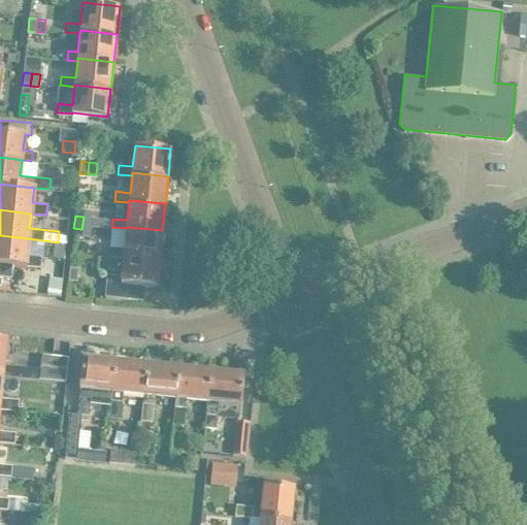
[(84,217),(81,229),(91,229),(92,218),(84,217)]
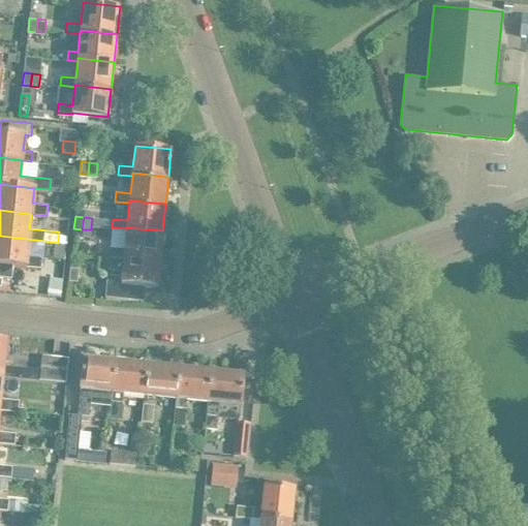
[(160,258),(162,230),(126,227),(126,228),(124,248),(110,246),(110,255),(123,257),(124,254),(160,258)]
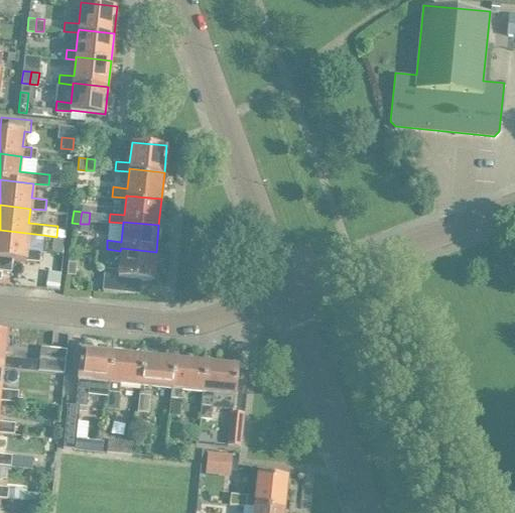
[(43,235),(0,230),(0,269),(11,271),(11,275),(38,278),(43,235)]
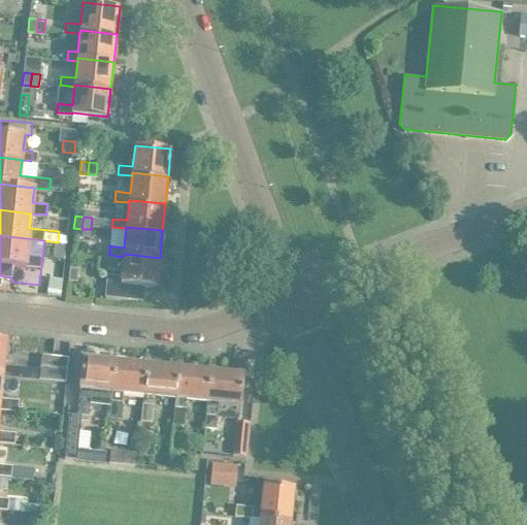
[(124,254),(123,257),(121,274),(107,273),(105,294),(141,298),(142,284),(157,286),(160,258),(124,254)]
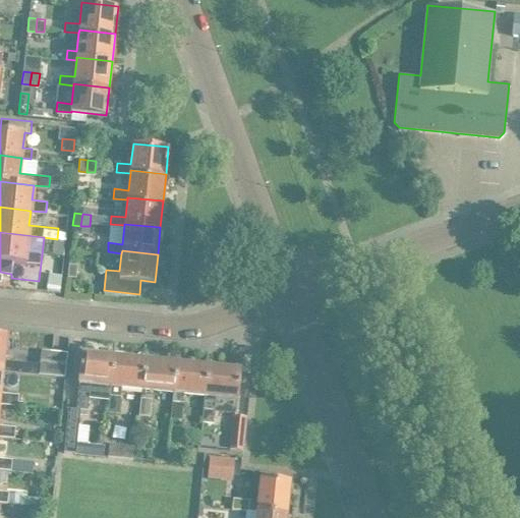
[(68,263),(67,274),(76,275),(77,264),(68,263)]
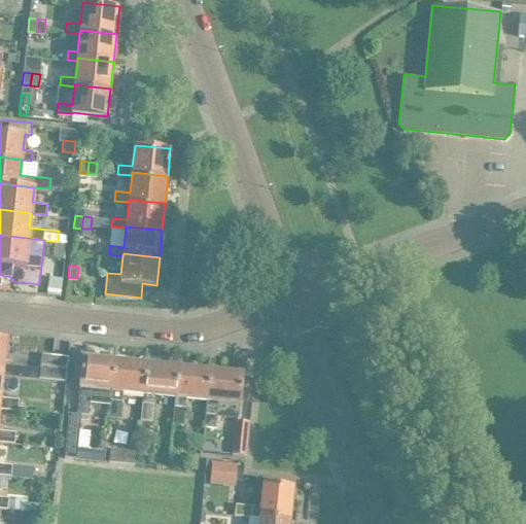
[(2,375),(35,378),(37,367),(3,363),(6,338),(0,337),(0,371),(2,372),(2,375)]
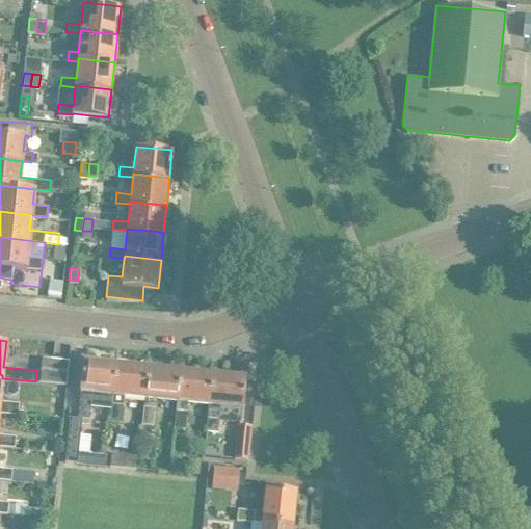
[(111,405),(115,364),(94,362),(94,356),(84,355),(81,391),(78,416),(89,417),(91,403),(111,405)]
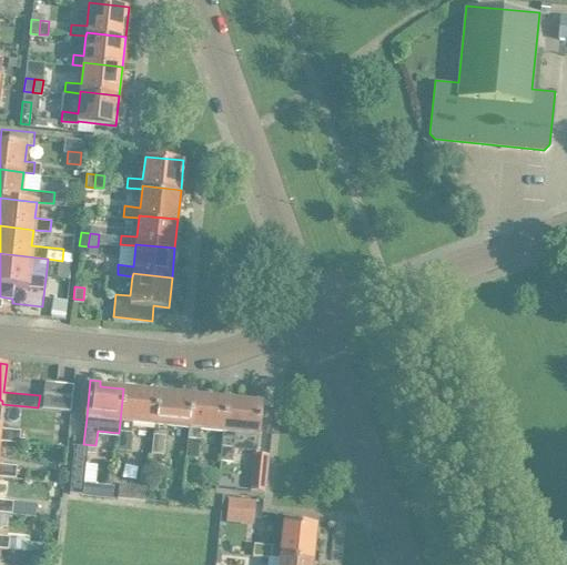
[(124,383),(123,389),(119,433),(118,447),(130,449),(132,422),(154,424),(158,392),(134,390),(135,384),(124,383)]
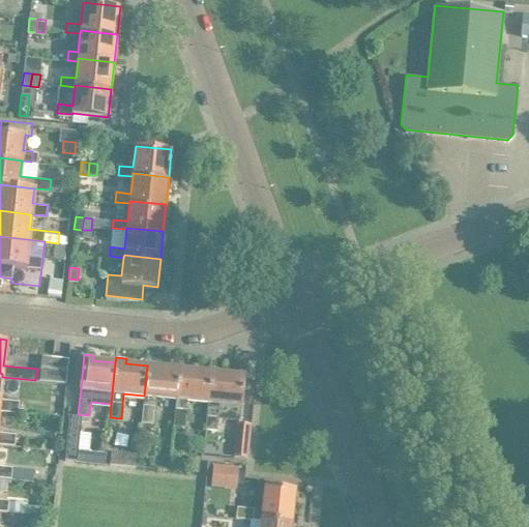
[(147,366),(144,396),(176,399),(179,369),(157,367),(157,361),(148,360),(147,366)]
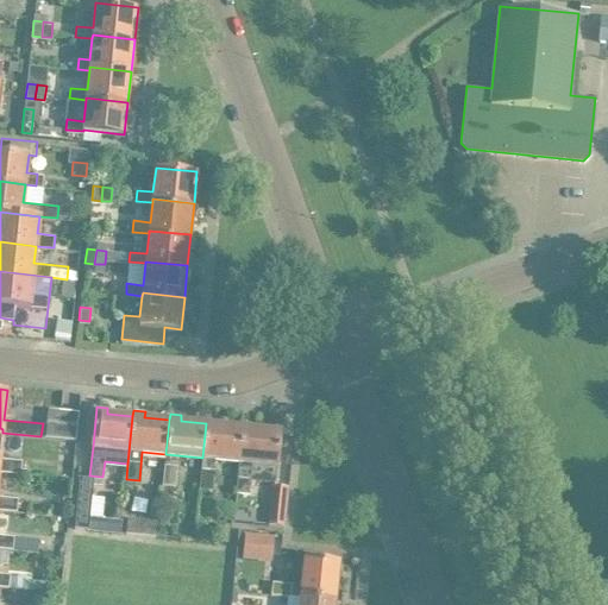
[(207,417),(206,423),(202,458),(200,486),(212,489),(215,459),(239,461),(243,428),(218,426),(219,418),(207,417)]
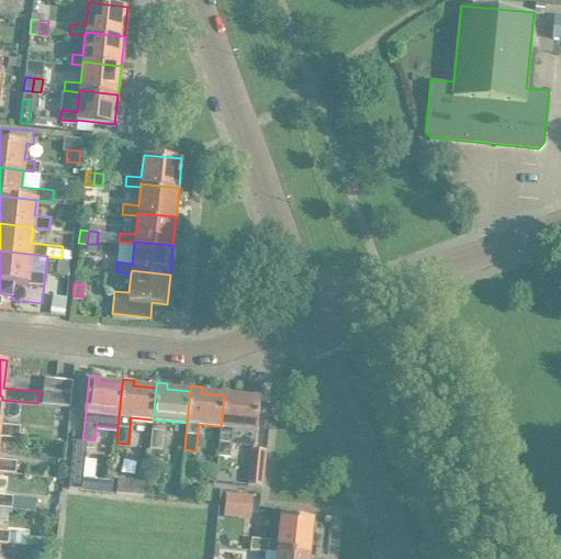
[(225,389),(224,395),(221,426),(219,454),(229,455),(232,440),(254,443),(258,399),(235,395),(235,391),(225,389)]
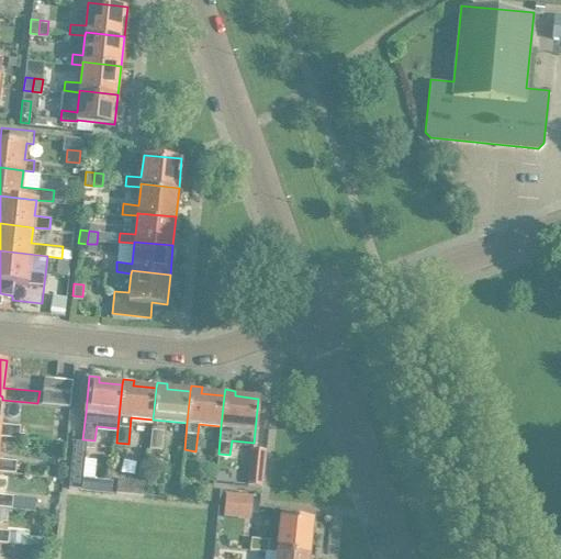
[(2,397),(0,395),(0,433),(19,435),(21,424),(0,422),(2,400),(2,397)]
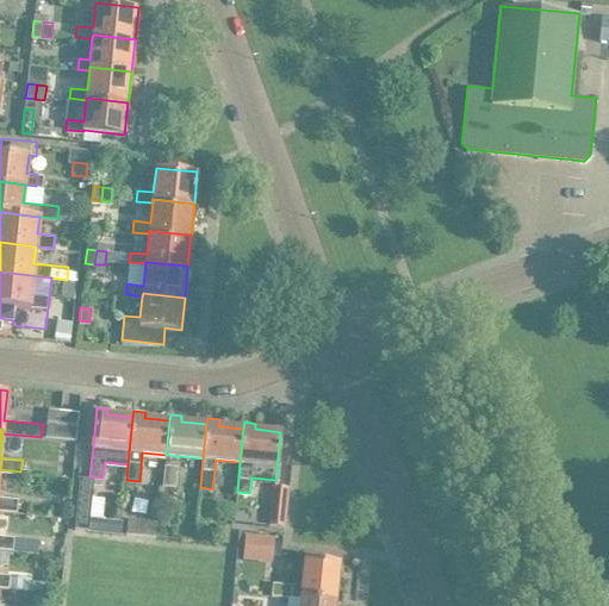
[(166,464),(163,483),(176,485),(178,467),(166,464)]
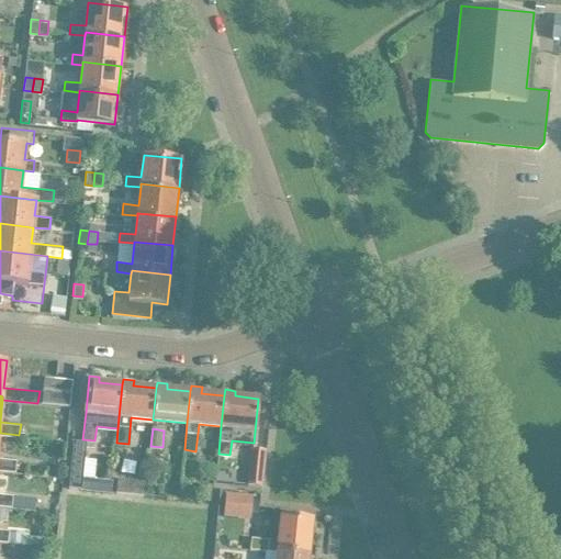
[(259,483),(262,448),(248,447),(245,481),(259,483)]
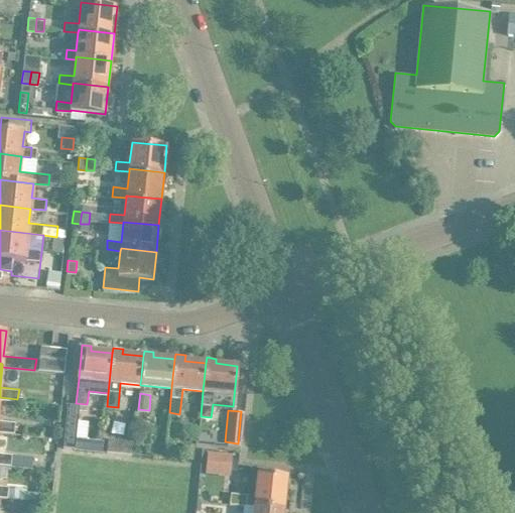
[(67,417),(63,445),(76,446),(79,418),(67,417)]
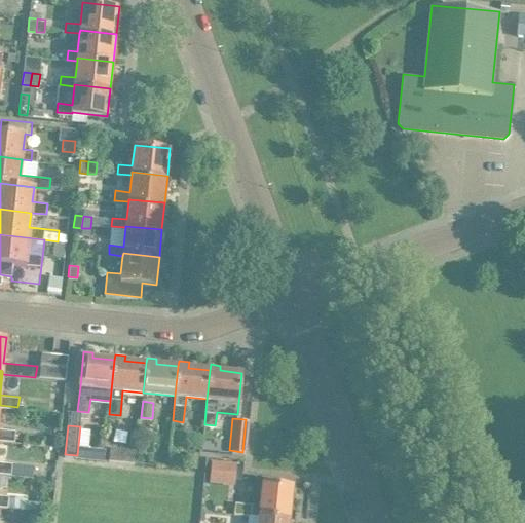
[(0,438),(14,440),(15,430),(0,427),(0,438)]
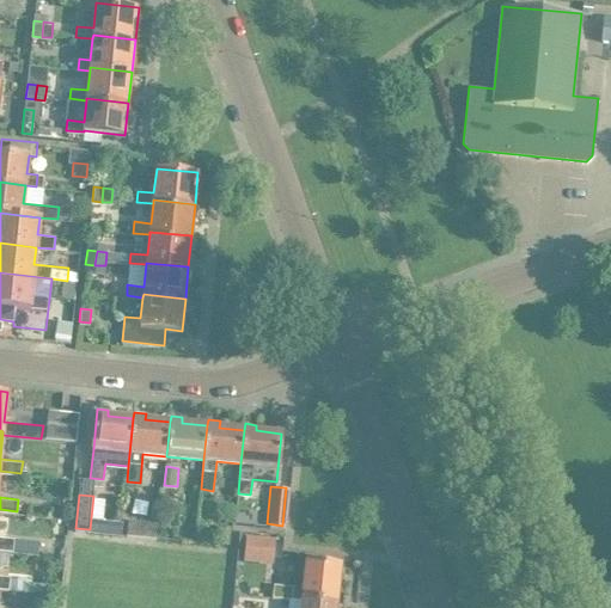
[(128,533),(157,535),(158,520),(129,517),(128,533)]
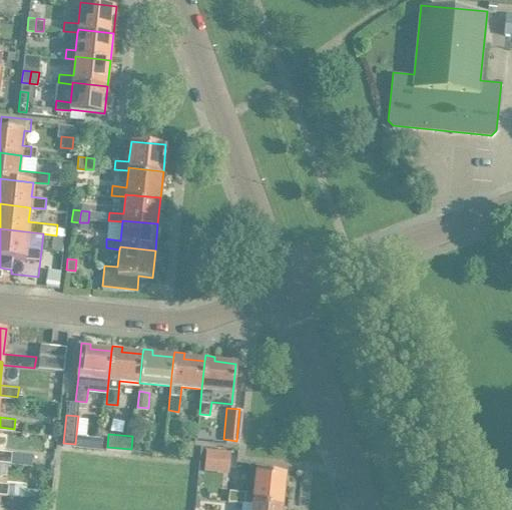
[(0,460),(11,462),(12,451),(0,449),(0,460)]
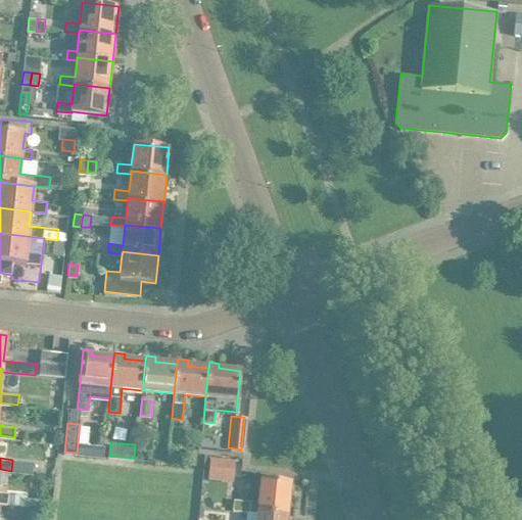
[(233,500),(232,510),(257,513),(287,516),(292,516),(293,507),(288,506),(290,483),(262,480),(259,503),(233,500)]
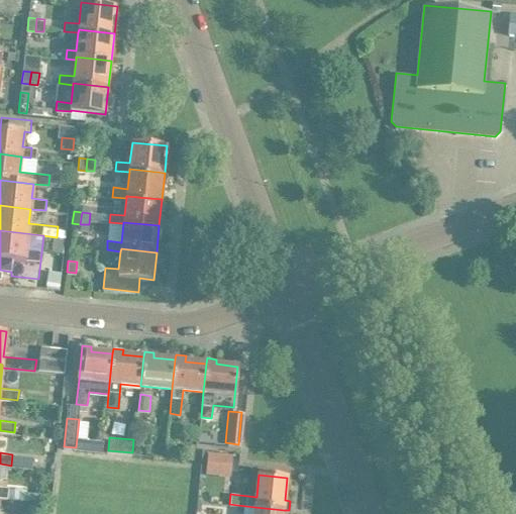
[(0,496),(20,499),(21,488),(0,486),(0,496)]
